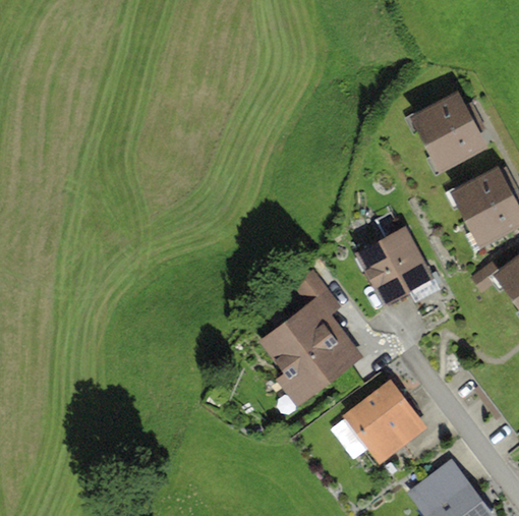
[(421,142),(482,112),(474,96),(466,100),(461,90),(408,116),(421,142)]
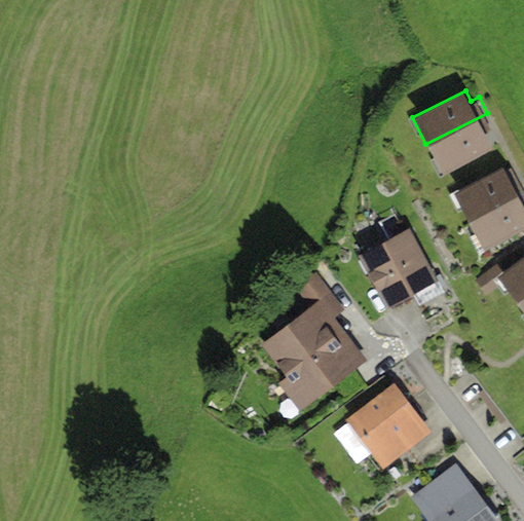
[(487,113),(425,144),(441,175),(491,149),(485,139),(497,133),(487,113)]
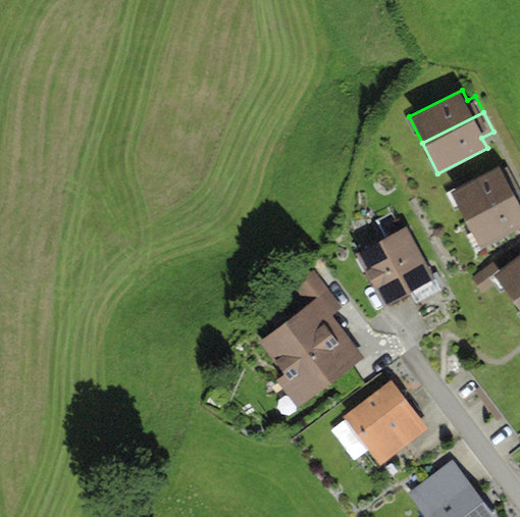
[(459,222),(519,191),(512,175),(504,178),(499,168),(446,195),(459,222)]
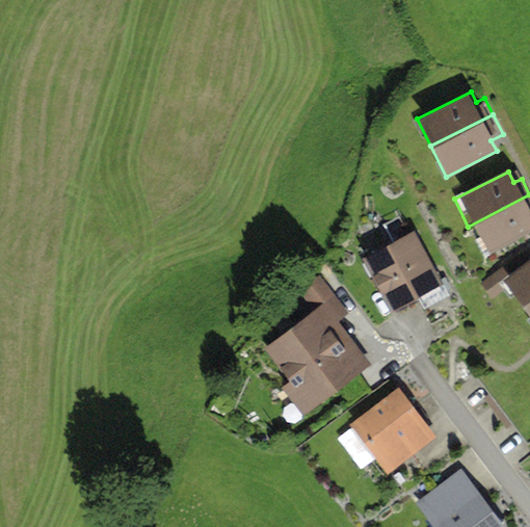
[(529,194),(468,227),(484,257),(529,233),(529,222),(529,220),(529,219),(529,194)]
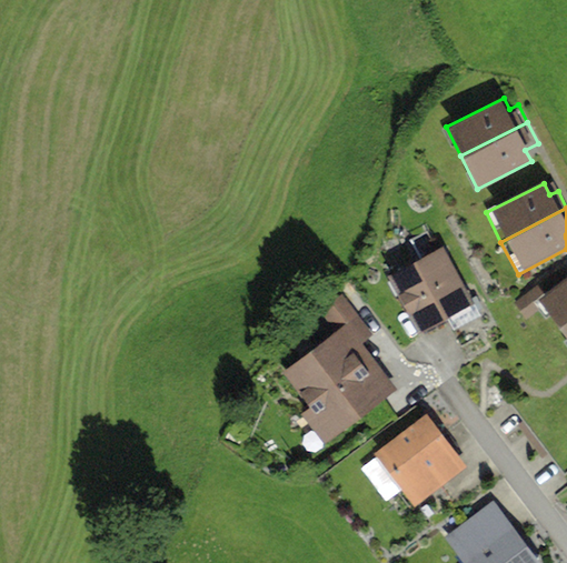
[(443,248),(389,275),(419,333),(447,319),(471,307),(443,248)]
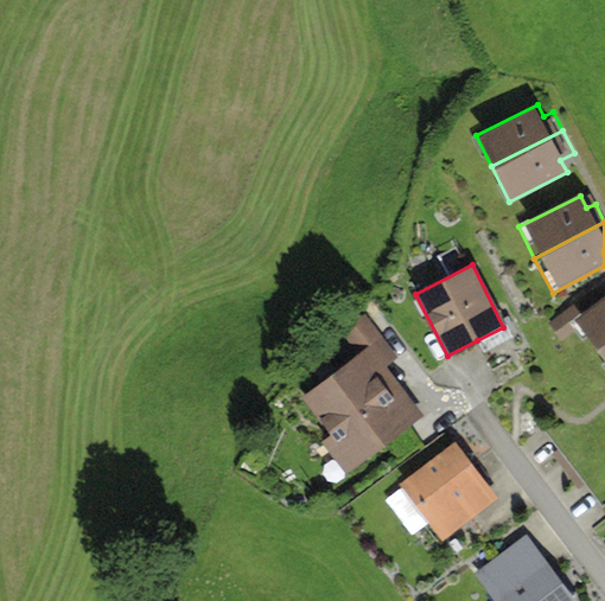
[(593,353),(604,343),(604,299),(571,326),(593,353)]
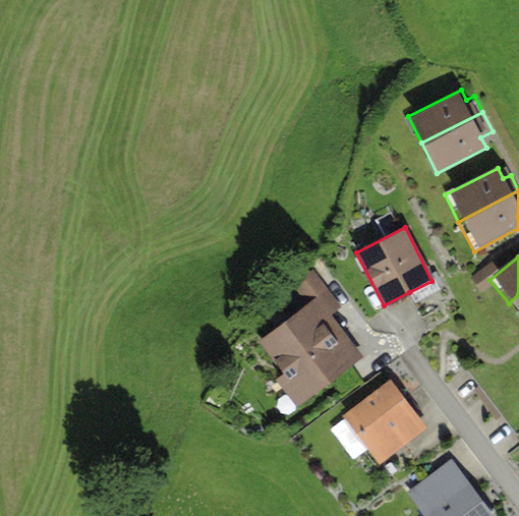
[(484,263),(468,274),(476,286),(493,274),(484,263)]
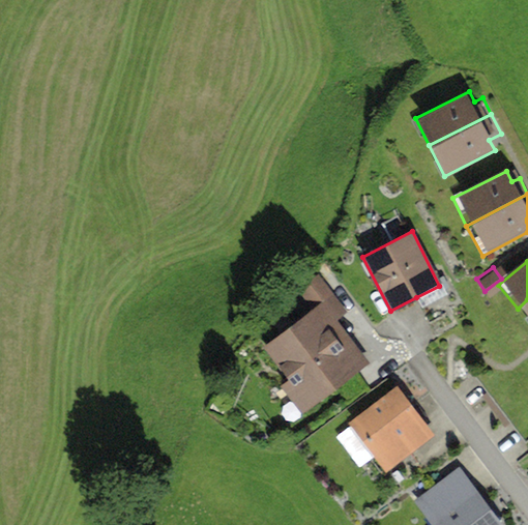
[(321,305),(333,321),(347,311),(317,271),(303,282),(321,305)]
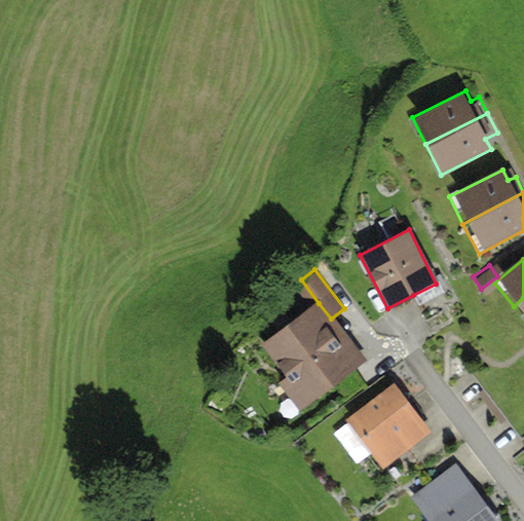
[(446,277),(436,284),(413,295),(433,328),(464,309),(464,307),(446,277)]
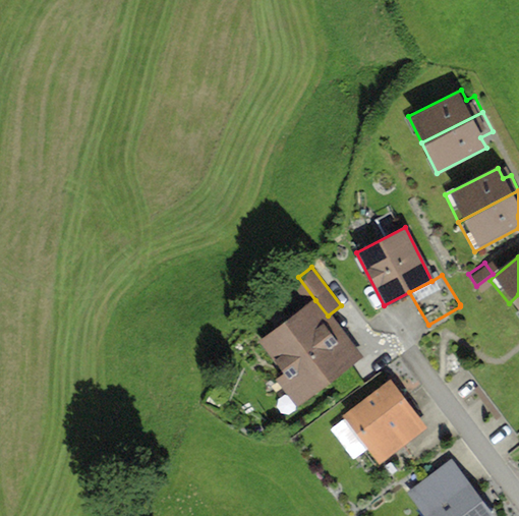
[(518,294),(509,303),(518,317),(518,294)]
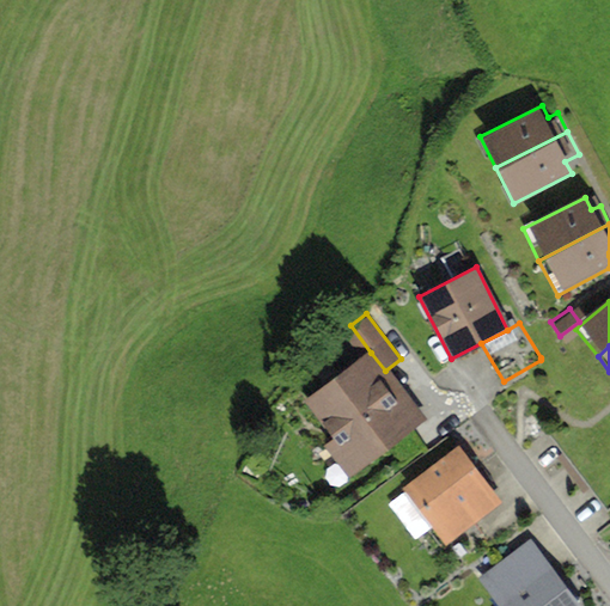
[(371,353),(300,403),(349,471),(421,420),(385,371),(371,353)]
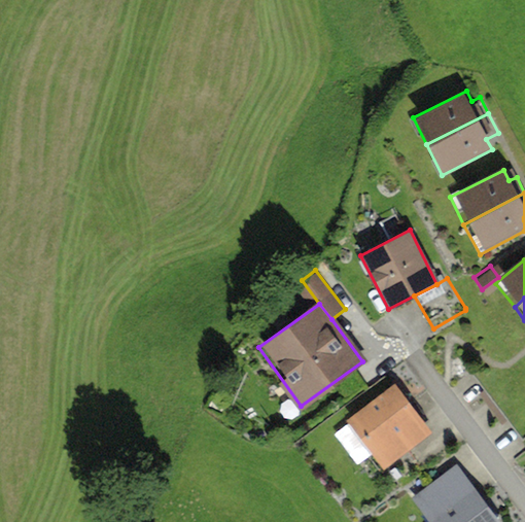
[(431,432),(394,383),(346,420),(383,468),(431,432)]
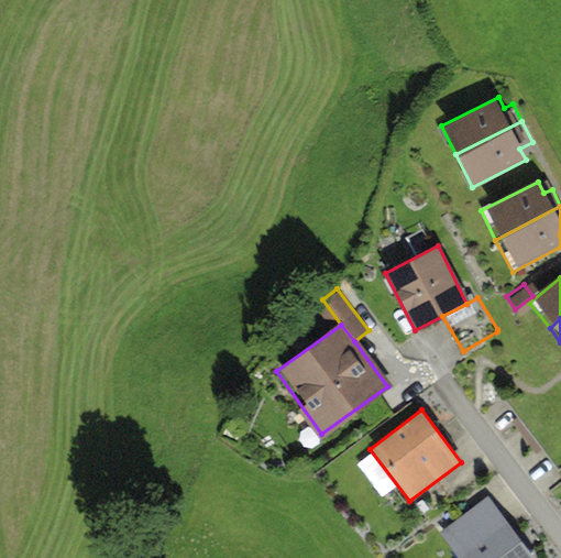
[(535,557),(486,491),(437,528),(458,557),(535,557)]
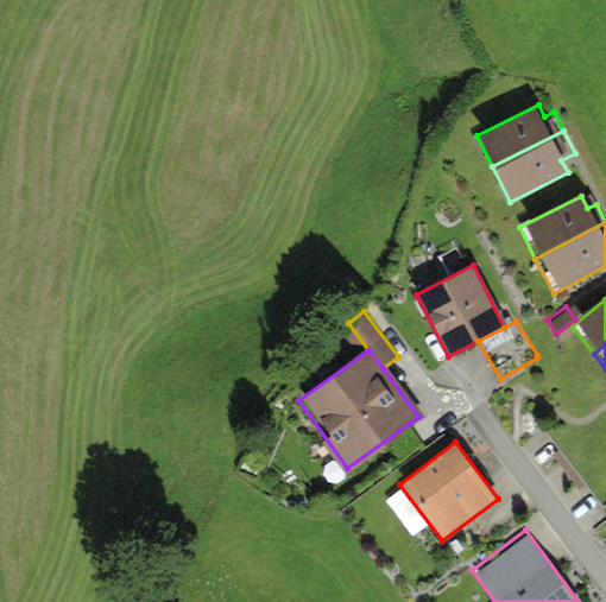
All buildings are outlined.
